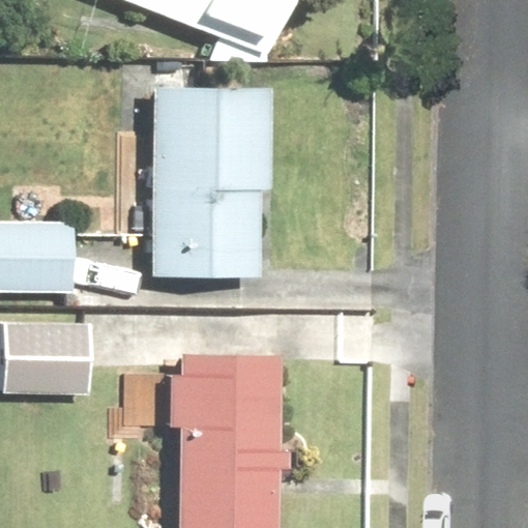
[(143,0),(267,49),(286,0),(143,0)]
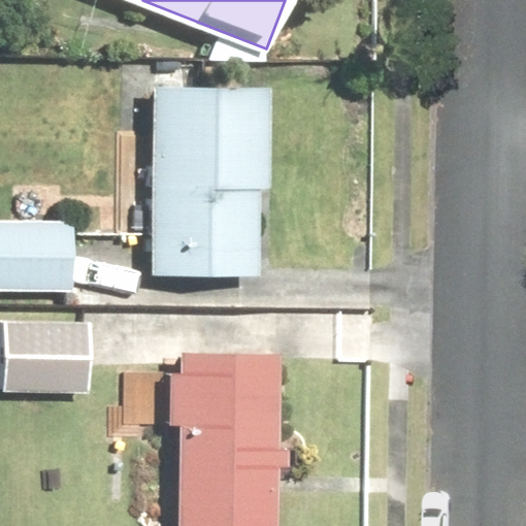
[(150,88),(144,275),(266,278),(271,91),(150,88)]
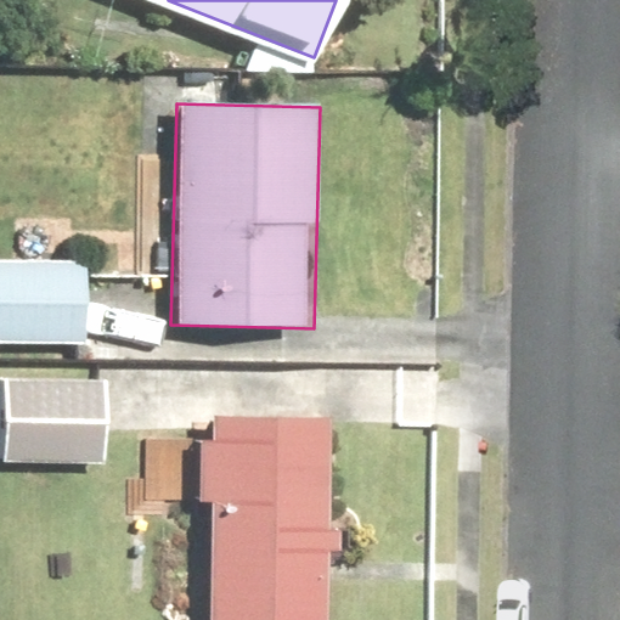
[(0,258),(0,342),(82,342),(82,259),(0,258)]
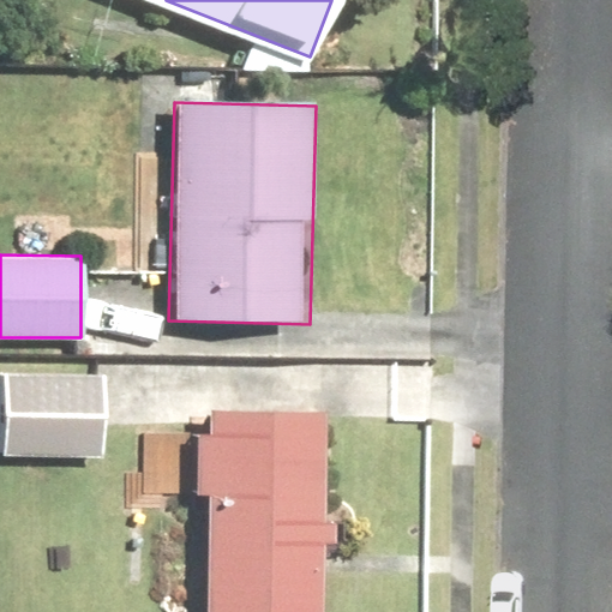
[(6,373),(1,455),(101,461),(105,378),(6,373)]
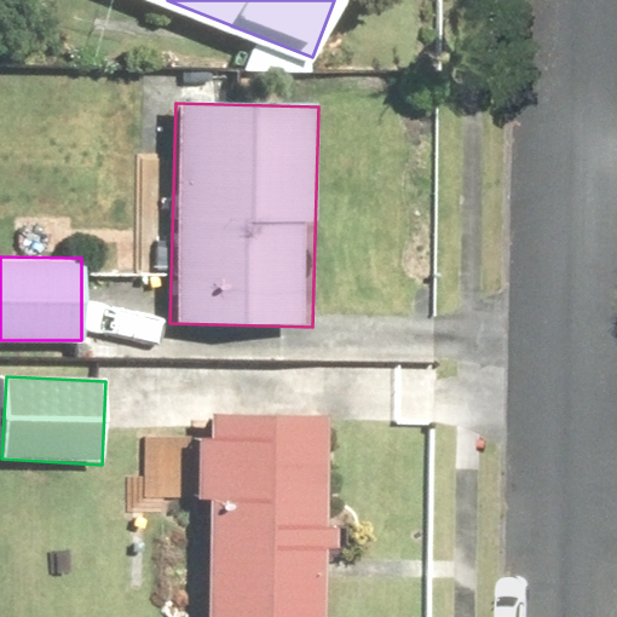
[(212,499),(208,616),(324,616),(329,424),(217,421),(217,443),(199,442),(197,502),(212,499)]
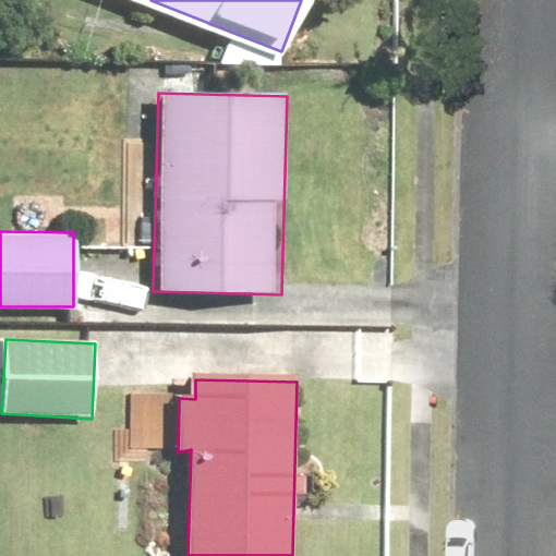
All buildings are outlined.
